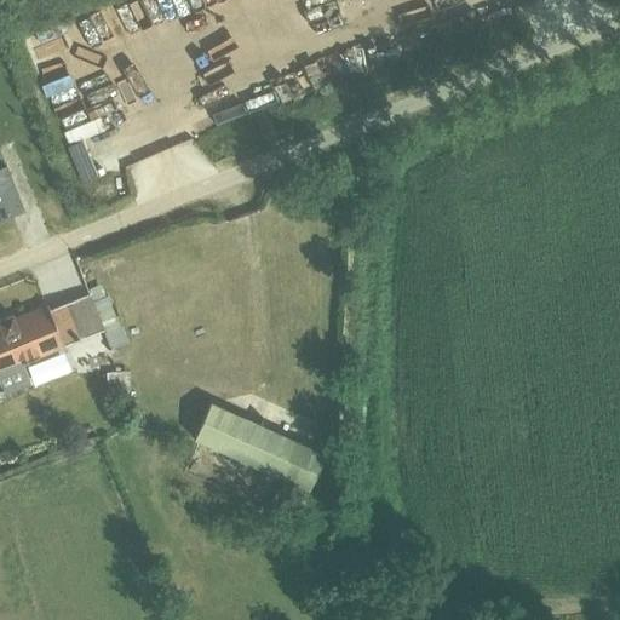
[(33,53),(40,69),(55,62),(39,30),(15,41),(23,58),(33,53)]
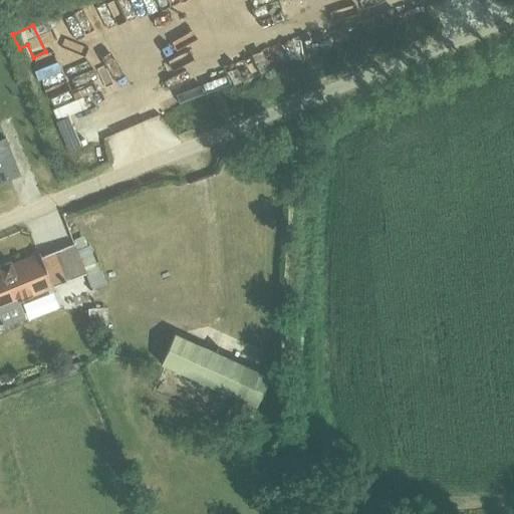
[(67,59),(34,66),(39,89),(72,81),(67,59)]
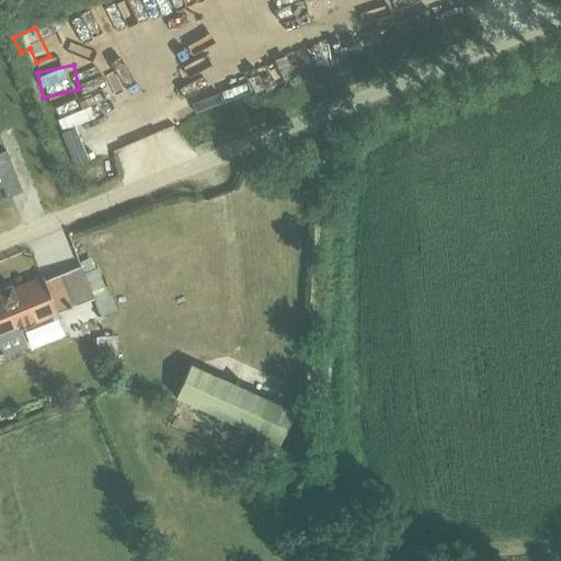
[(50,125),(84,121),(83,109),(48,114),(50,125)]
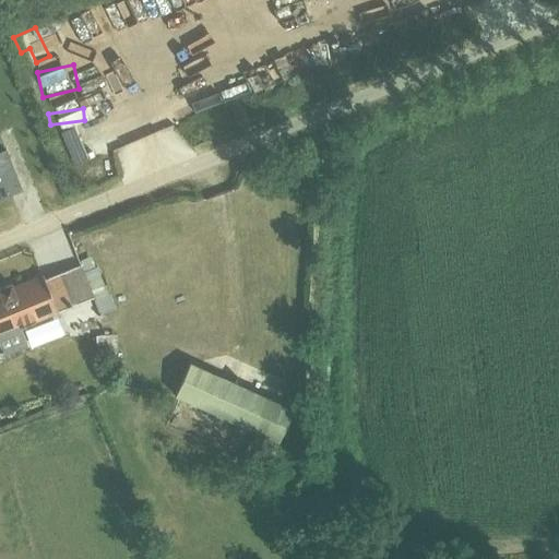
[(103,147),(117,178),(180,150),(167,119),(103,147)]
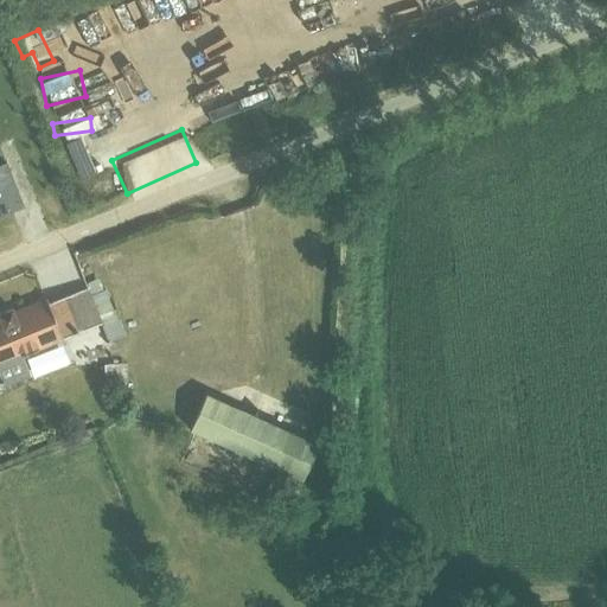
[(0,215),(11,211),(24,206),(13,180),(0,147),(0,215)]
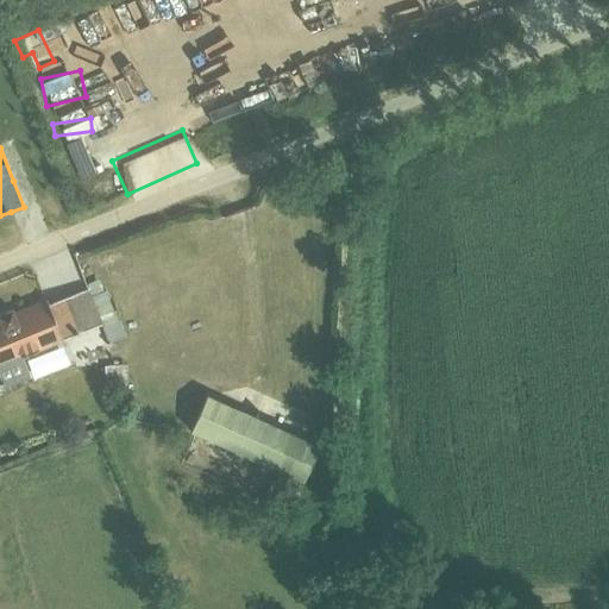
[(87,289),(101,325),(107,344),(126,337),(120,320),(118,321),(106,290),(104,292),(102,288),(101,289),(100,286),(101,284),(99,280),(86,284),(87,289)]
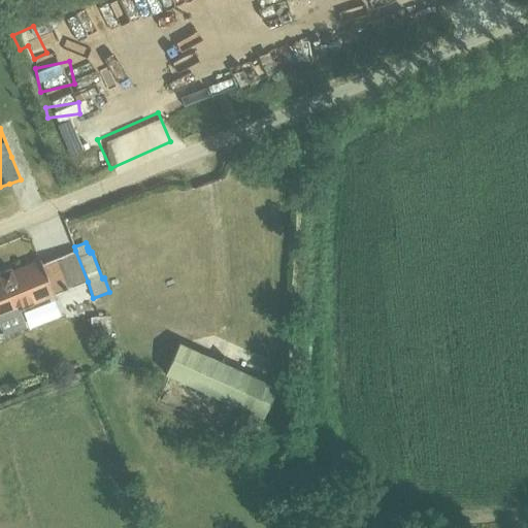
[(88,282),(75,251),(41,264),(41,262),(11,274),(9,269),(0,272),(0,337),(25,328),(18,308),(31,303),(31,305),(54,296),(53,294),(67,288),(71,286),(72,288),(88,282)]
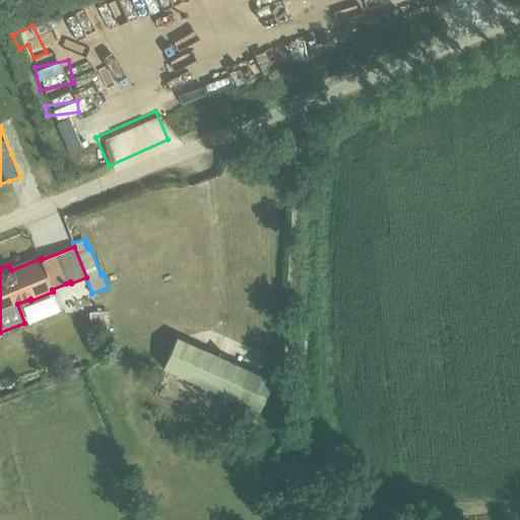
[(108,311),(88,312),(89,334),(109,333),(108,311)]
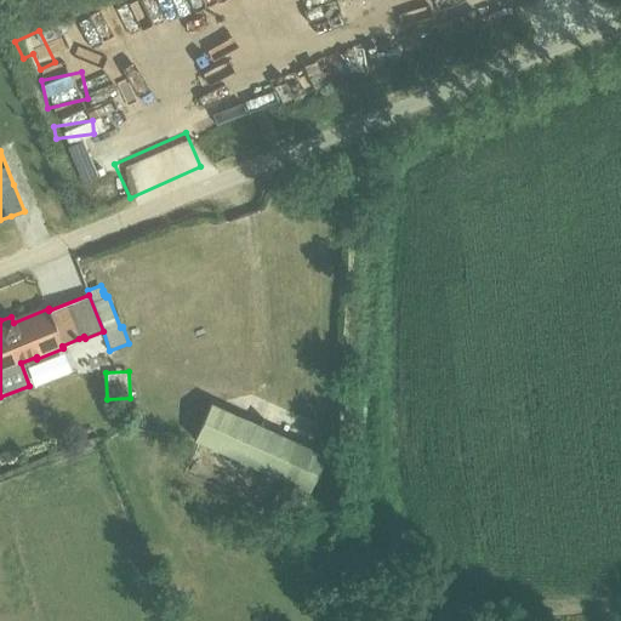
[(210,404),(193,440),(309,493),(325,455),(210,404)]
